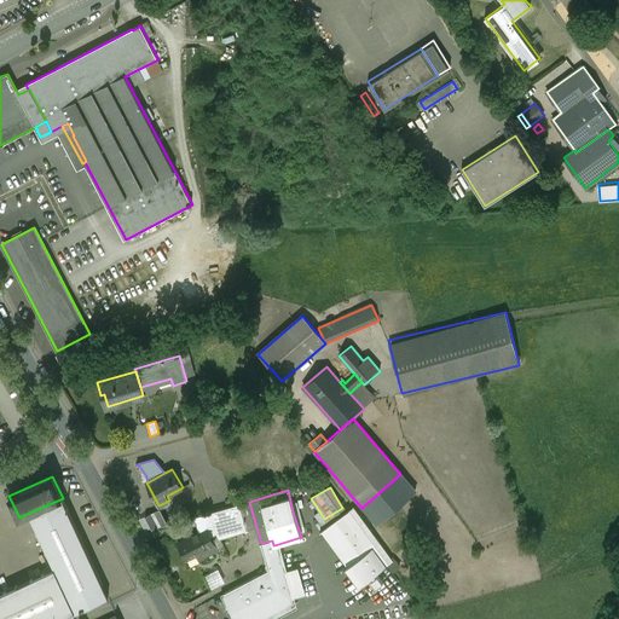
[(108,597),(67,508),(63,498),(29,513),(55,568),(74,613),(75,613),(108,597)]
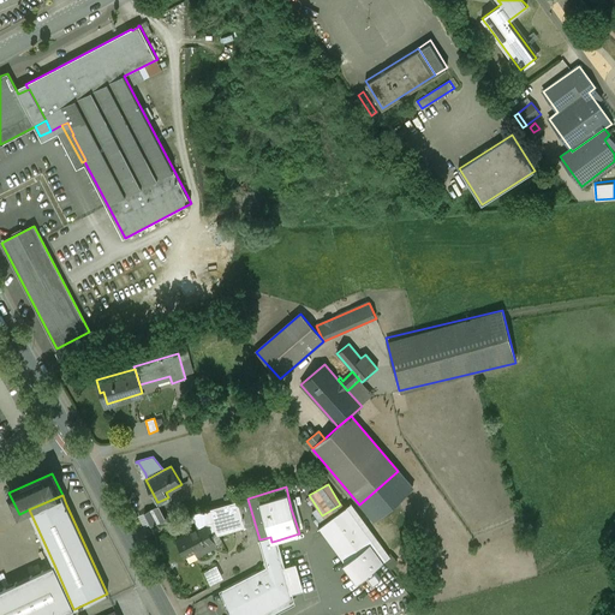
[(260,539),(248,499),(237,501),(244,526),(249,543),(260,539)]
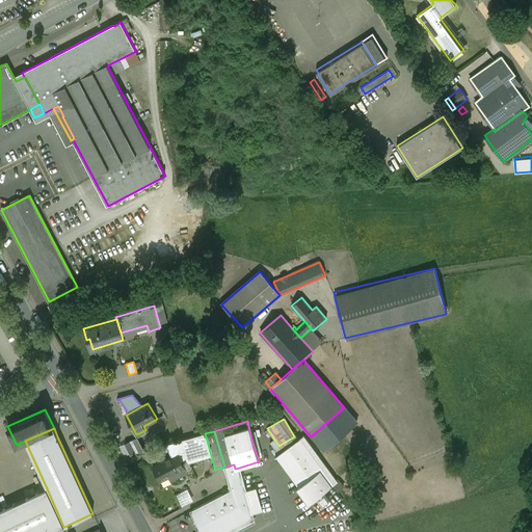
[(205,433),(166,445),(171,457),(153,467),(160,481),(168,477),(170,481),(192,470),(189,462),(211,455),(205,433)]
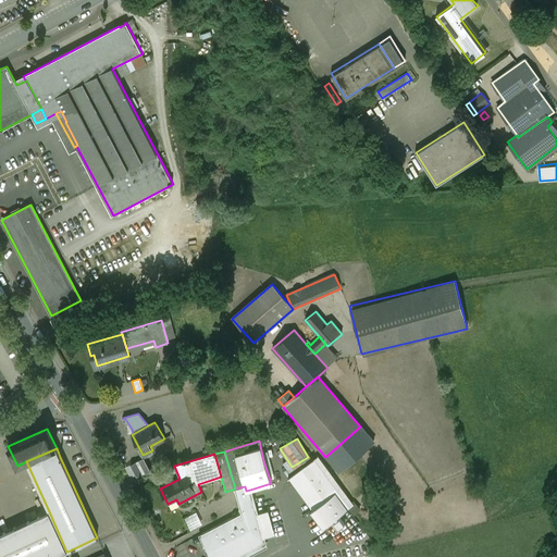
[(144,458),(131,465),(137,477),(151,472),(144,458)]
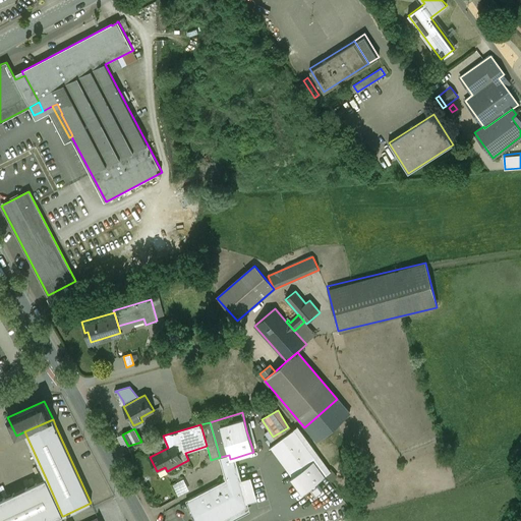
[(293,429),(270,447),(292,476),(314,460),(293,429)]
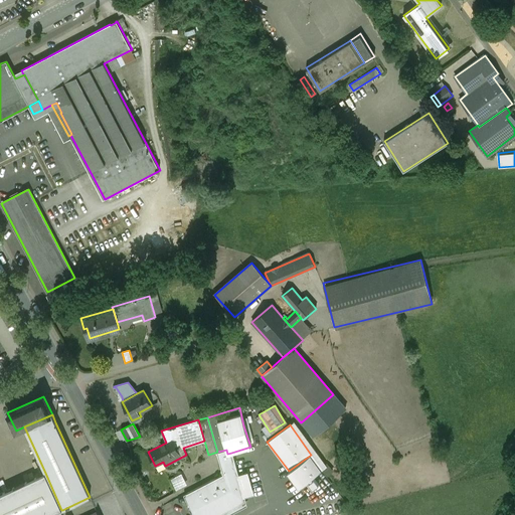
[(237,477),(231,453),(227,454),(226,450),(217,452),(223,475),(186,494),(187,494),(197,514),(221,514),(240,506),(238,503),(240,497),(243,497),(243,496),(237,477)]
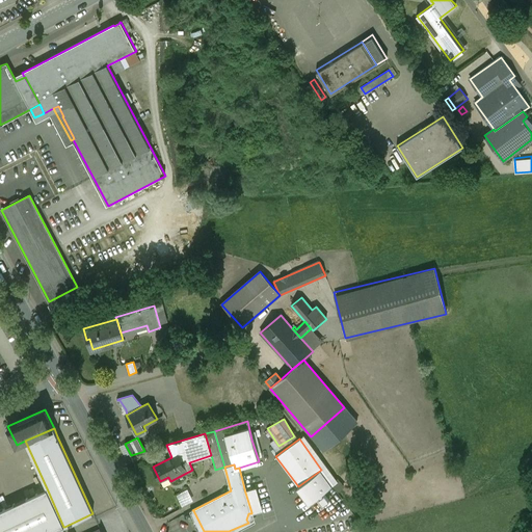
[(321,470),(298,486),(310,502),(318,497),(319,498),(318,499),(323,505),(329,501),(324,495),(323,495),(322,494),(333,485),(334,485),(321,470)]
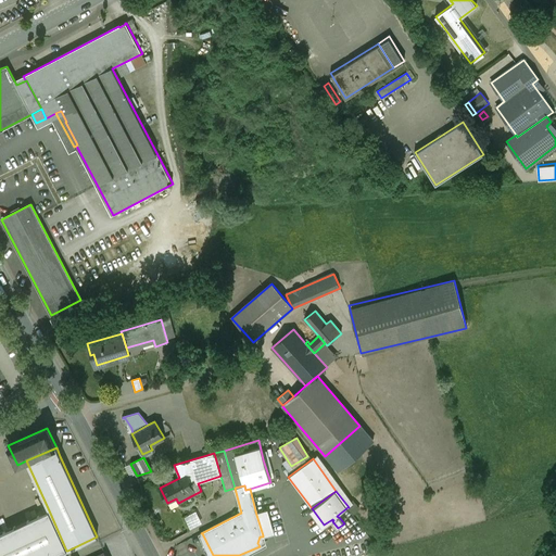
[(0,555),(54,555),(66,551),(49,510),(0,533),(0,555)]
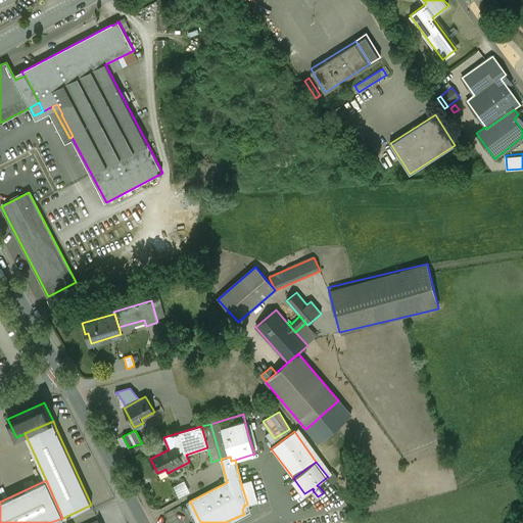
[(181,481),(175,487),(182,494),(188,487),(181,481)]
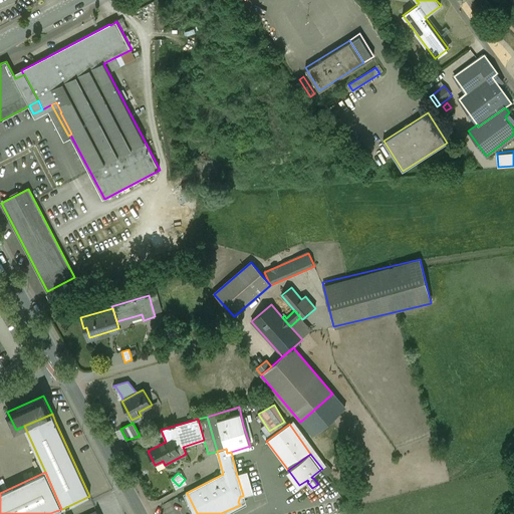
[(246,473),(237,476),(243,495),(252,493),(246,473)]
